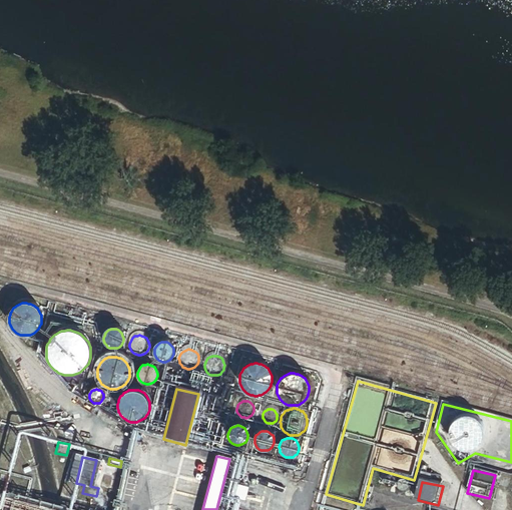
[(374,491),(368,489),(365,501),(371,502),(374,491)]
